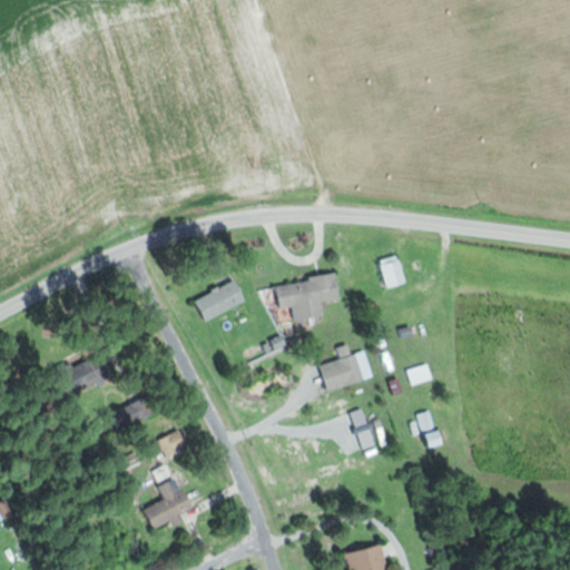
[(381,261),(387,288),(409,283),(401,255),(381,261)]
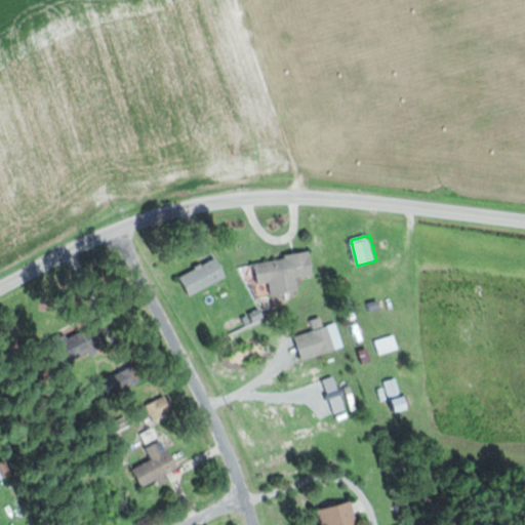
[(260,259),(263,295),(299,292),(298,277),(315,276),(313,255),(260,259)]
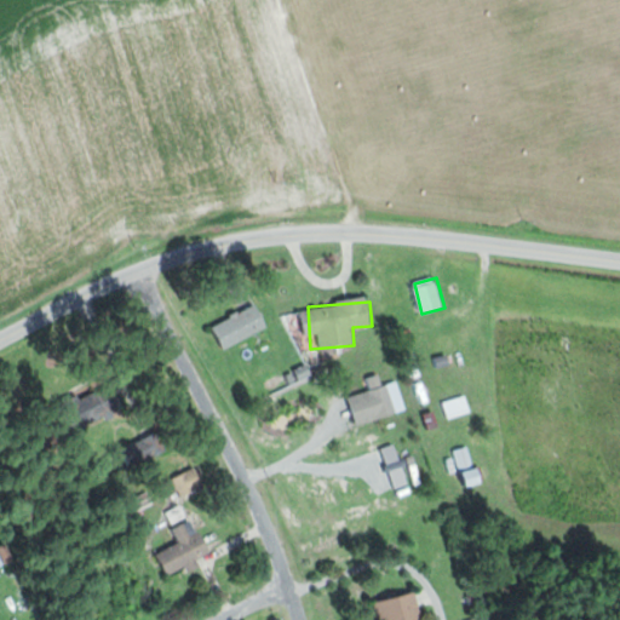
[(214,325),(223,348),(270,329),(260,306),(214,325)]
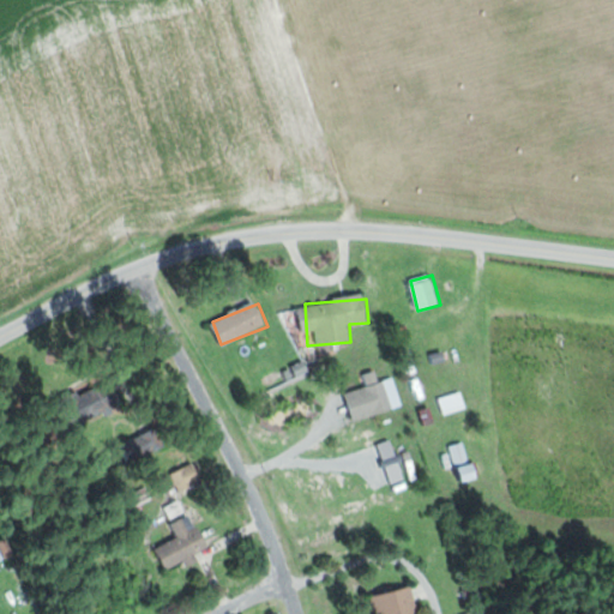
[(439,371),(467,365),(463,348),(435,355),(439,371)]
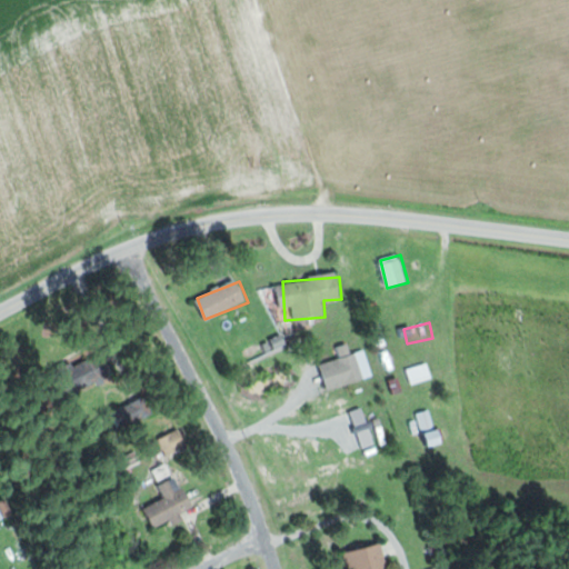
[(330,390),(373,377),(366,350),(352,355),(350,345),(339,348),(342,359),(322,365),(330,390)]
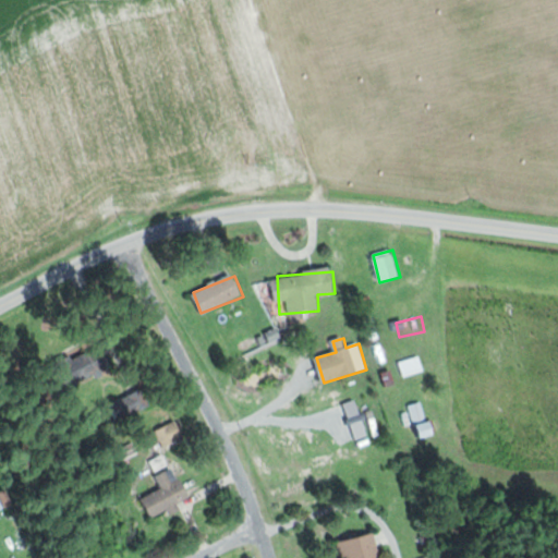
[(113,365),(102,346),(71,363),(82,383),(113,365)]
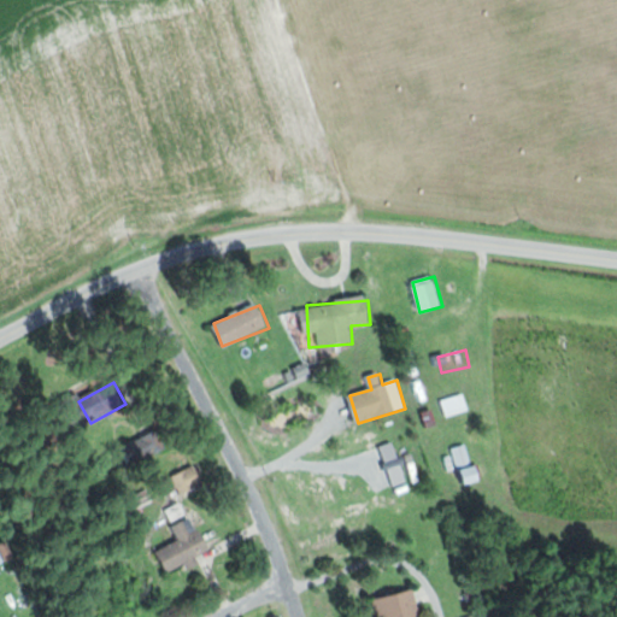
[(124,448),(135,469),(170,451),(158,430),(124,448)]
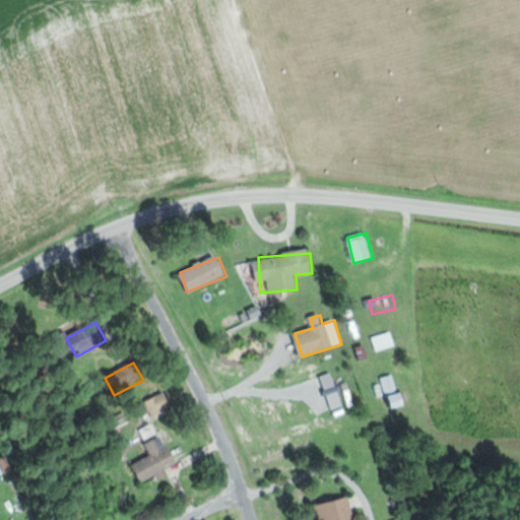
[(403,392),(399,394),(392,375),(381,380),(392,409),(407,403),(403,392)]
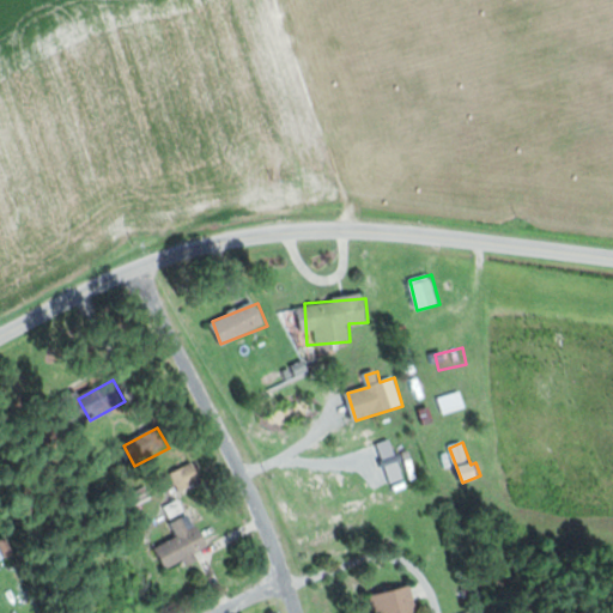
[(173,522),(180,536),(157,547),(168,571),(196,558),(195,554),(210,547),(194,513),(173,522)]
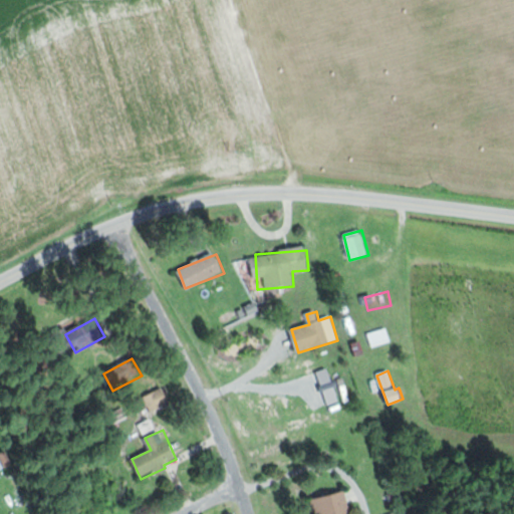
[(0,454),(0,481),(3,481),(0,474),(0,471),(10,466),(4,453),(0,454)]
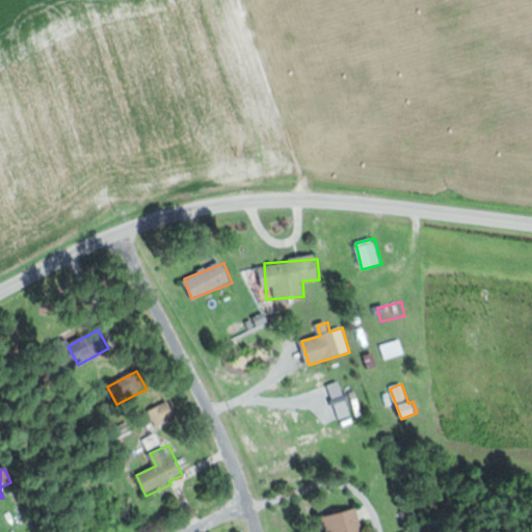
[(324,531),(367,531),(361,508),(321,517),(324,531)]
